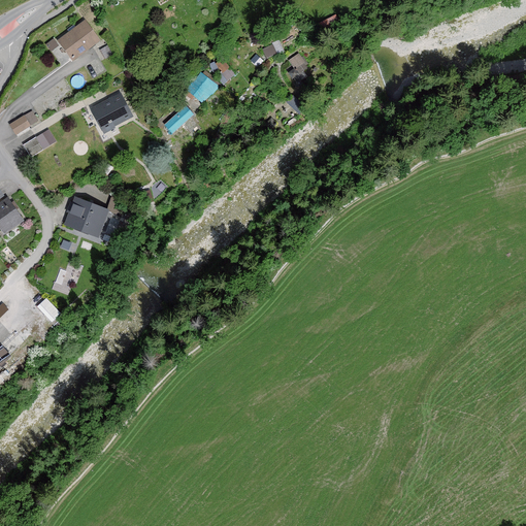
[(337,24),(332,14),(316,24),(321,33),(337,24)]
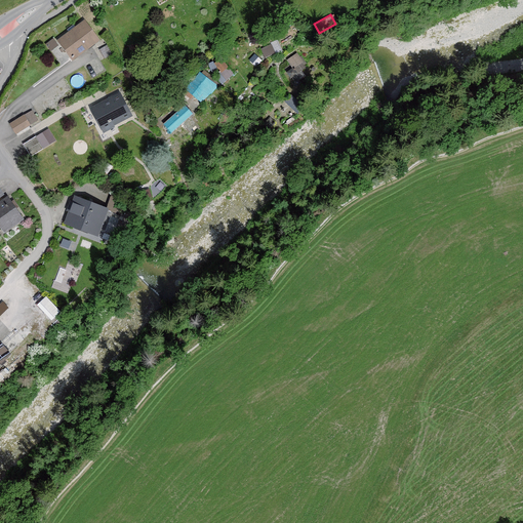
[(97,40),(82,21),(55,42),(72,62),(97,40)]
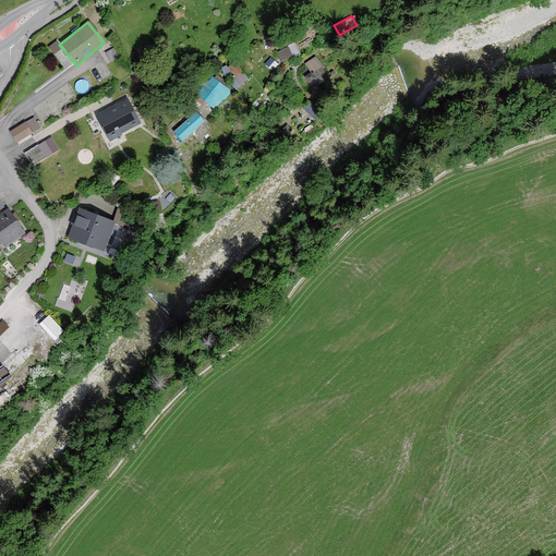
[(121,56),(117,47),(106,53),(110,62),(121,56)]
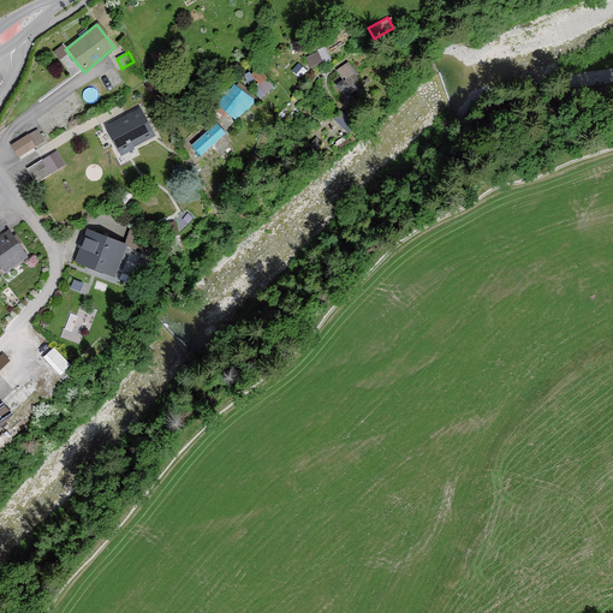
[(267,81),(256,67),(248,73),(257,87),(267,81)]
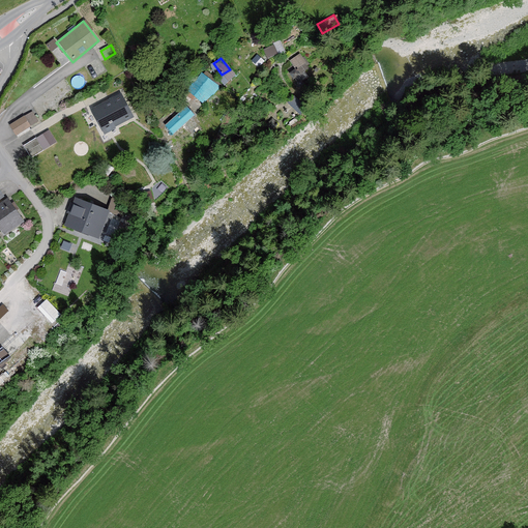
[(218,84),(201,71),(186,91),(204,104),(218,84)]
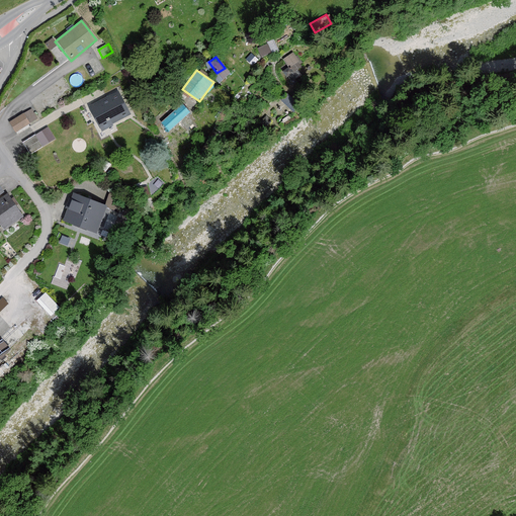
[(130,114),(115,91),(89,106),(102,130),(130,114)]
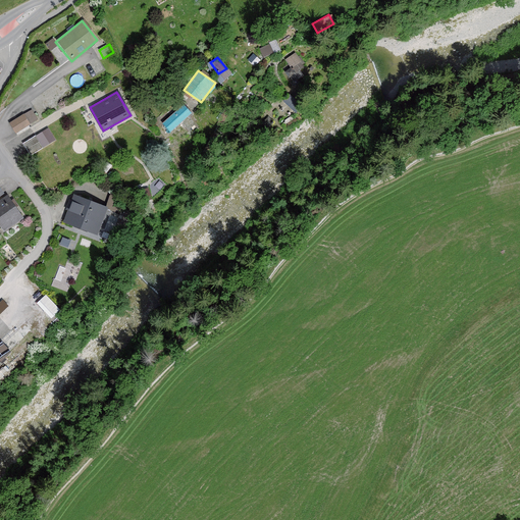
[(189,112),(180,104),(162,122),(170,131),(189,112)]
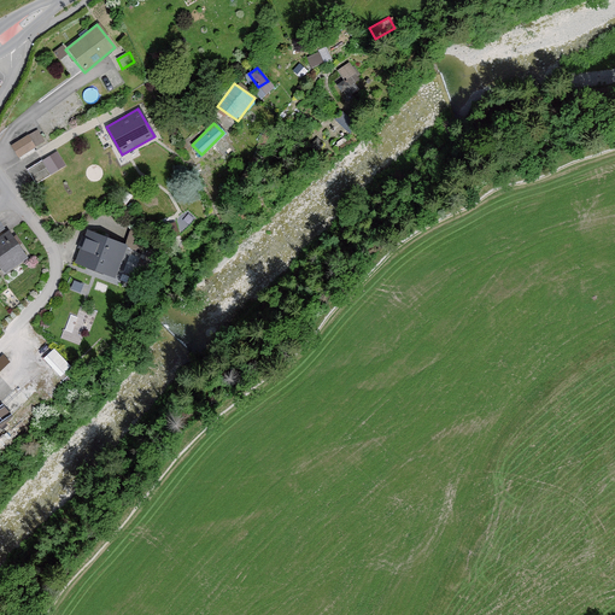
[(45,142),(39,130),(11,145),(18,157),(45,142)]
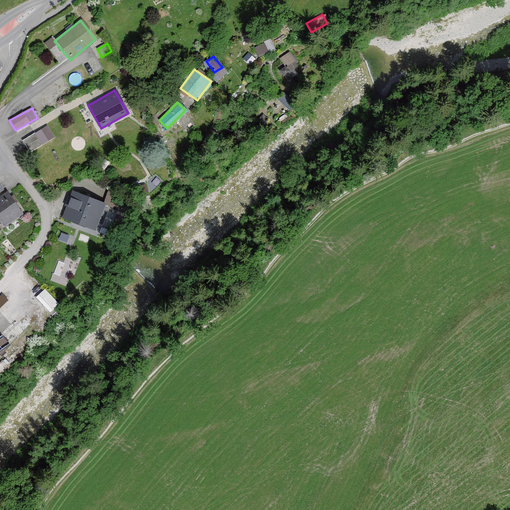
[(49,141),(41,129),(22,141),(30,153),(49,141)]
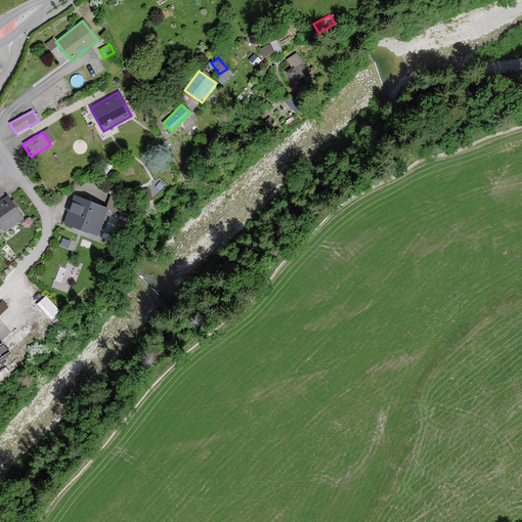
[(128,196),(116,190),(109,207),(121,212),(128,196)]
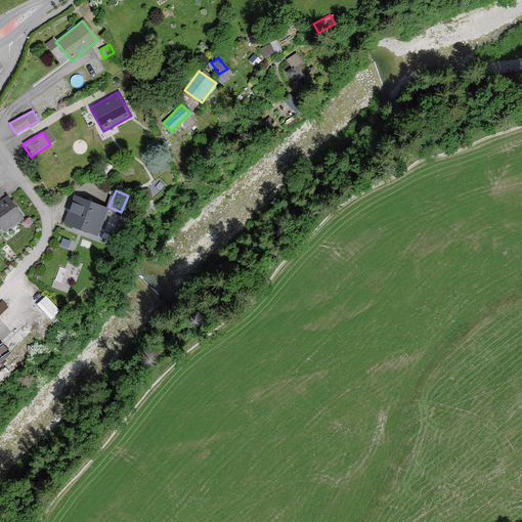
[(109,207),(76,196),(68,218),(100,230),(109,207)]
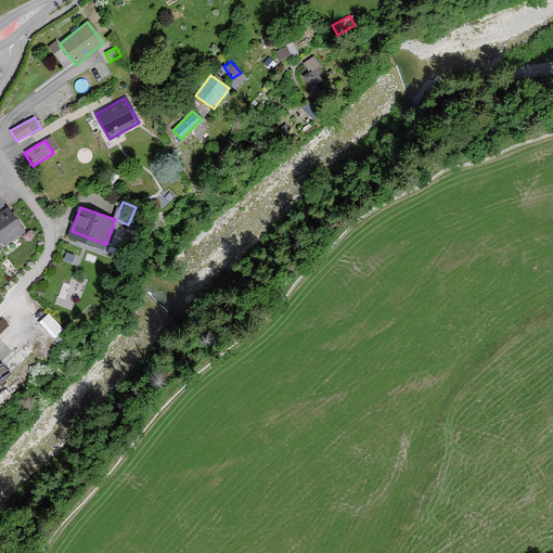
[(23,232),(7,208),(0,213),(0,242),(2,246),(23,232)]
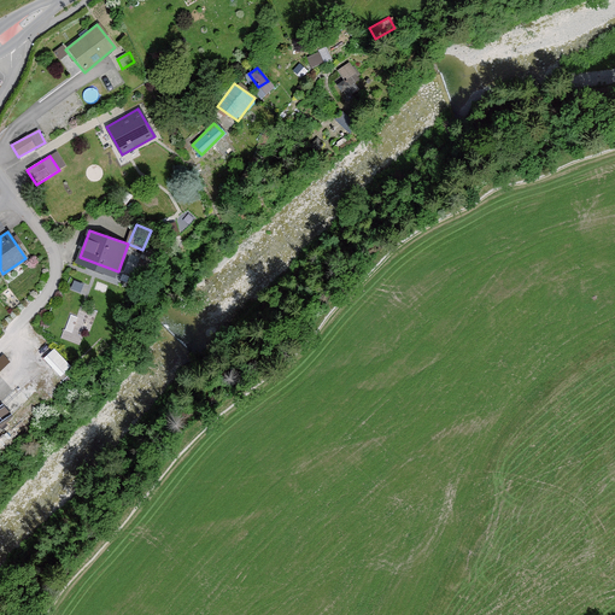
[(86,331),(71,324),(75,312),(71,311),(63,334),(81,341),(86,331)]
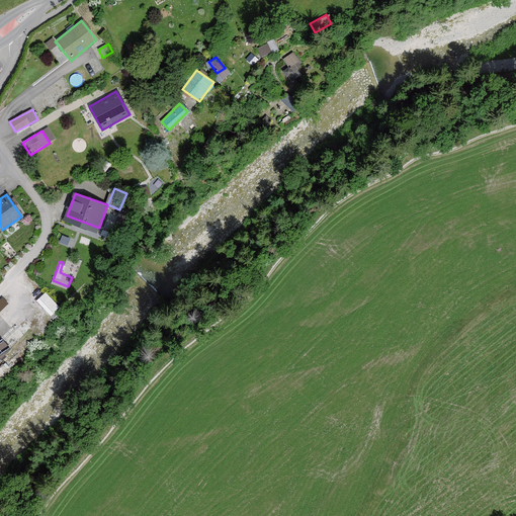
[(59,308),(44,292),(34,302),(50,317),(59,308)]
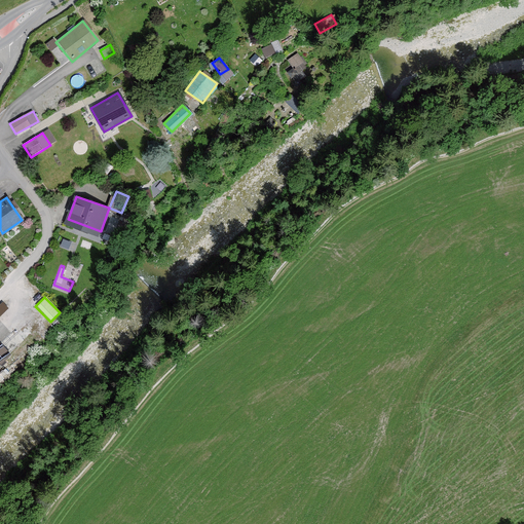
All buildings are outlined.
